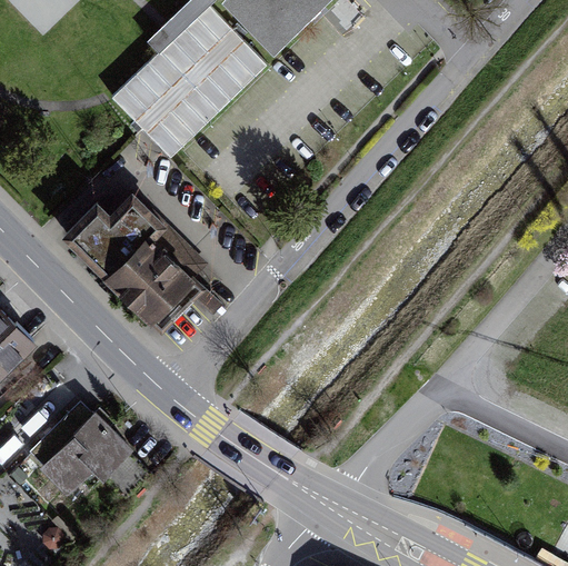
[(232,0),(275,40),(312,0),(232,0)]
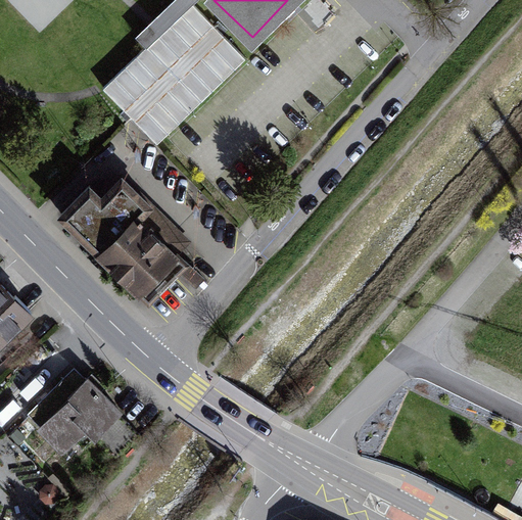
[(245,60),(192,5),(164,32),(104,89),(156,145),(164,137),(245,60)]
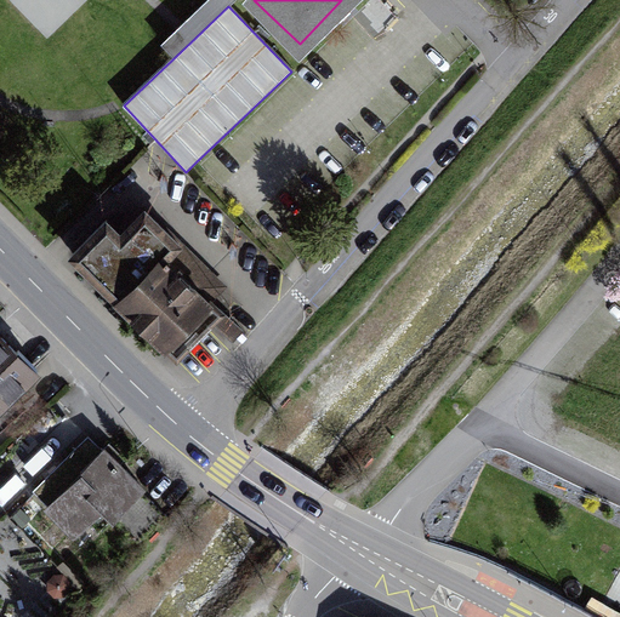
[(134,199),(74,258),(168,352),(227,293),(134,199)]
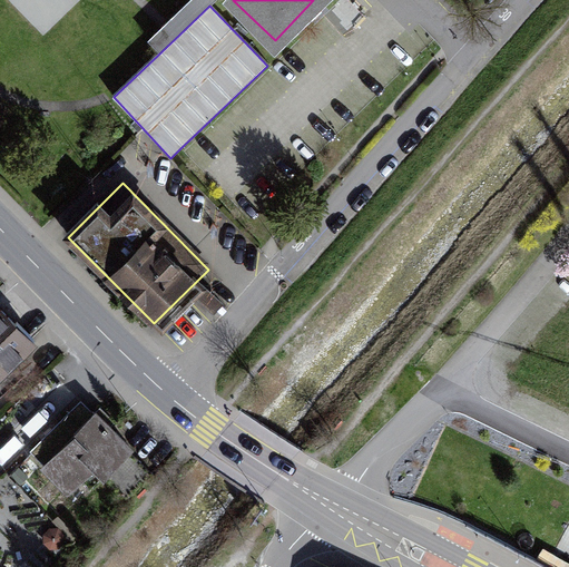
[(0,370),(29,341),(0,312),(0,370)]
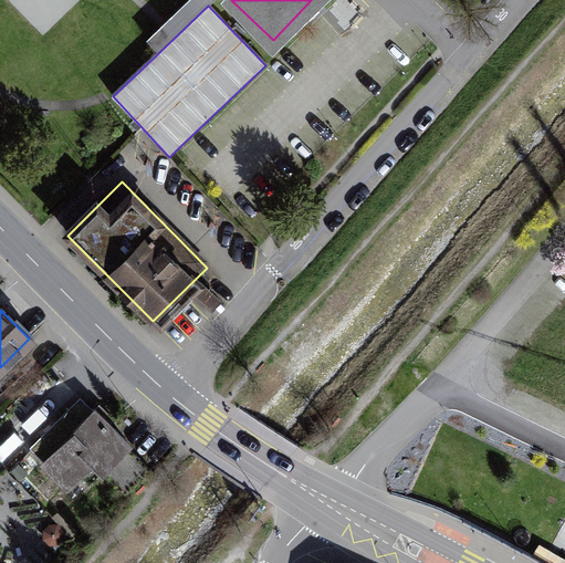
[(127,440),(96,409),(45,459),(76,490),(127,440)]
